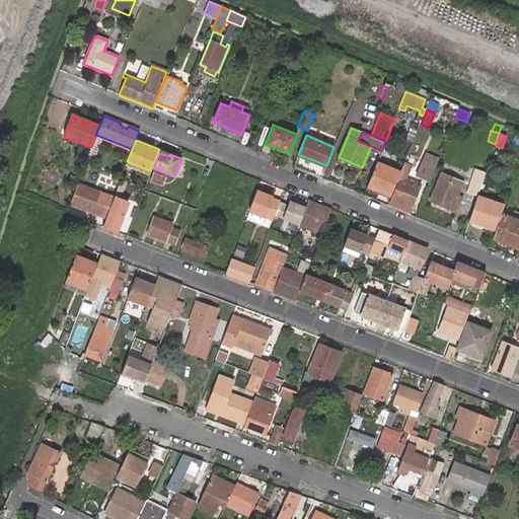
[(417,175),(430,180),(439,158),(426,153),(417,175)]
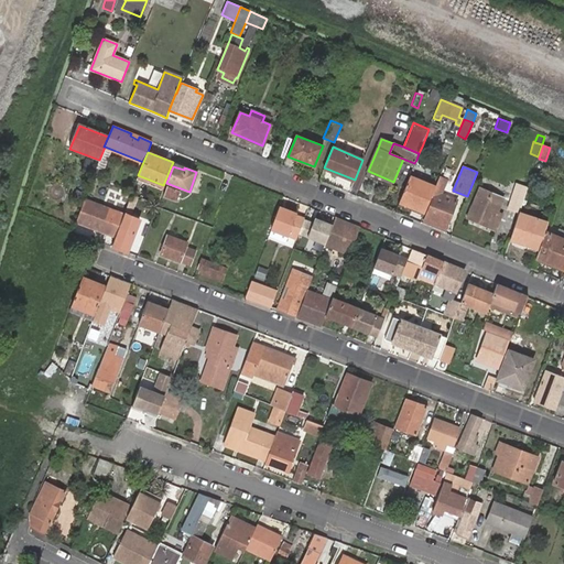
[(393,182),(368,171),(366,175),(391,186),(393,182)]
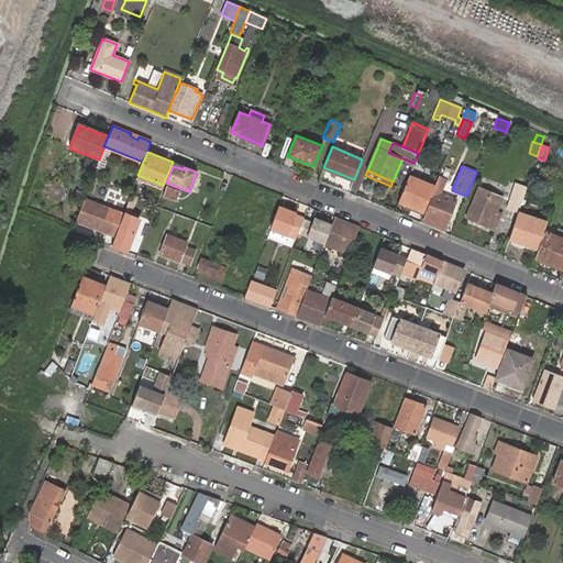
[(409,176),(398,201),(417,209),(427,184),(409,176)]
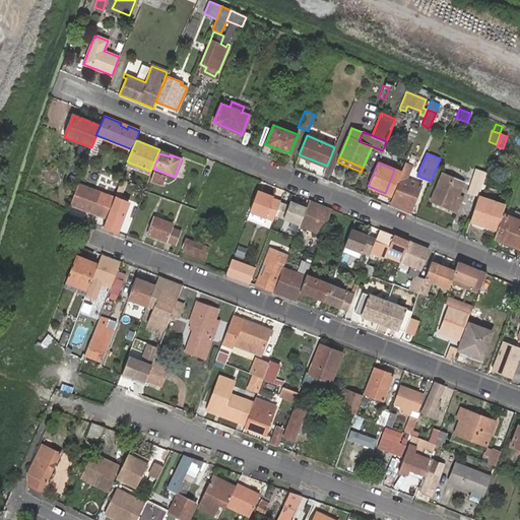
[(416,168),(405,163),(401,173),(398,180),(396,184),(399,185),(391,203),(410,211),(419,189),(421,185),(406,178),(407,175),(412,177),(416,168)]
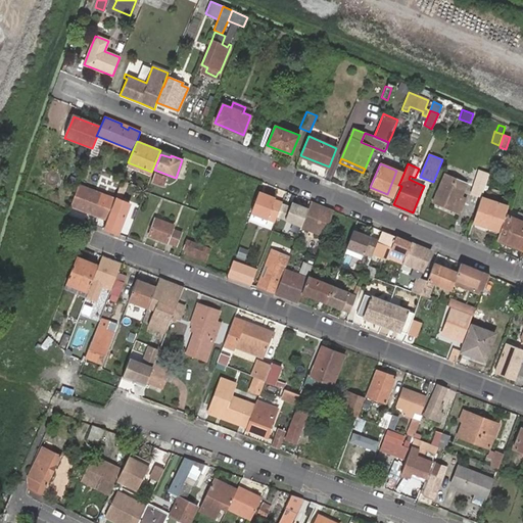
[(481,198),(489,174),(478,170),(470,195),(480,198),(481,198)]
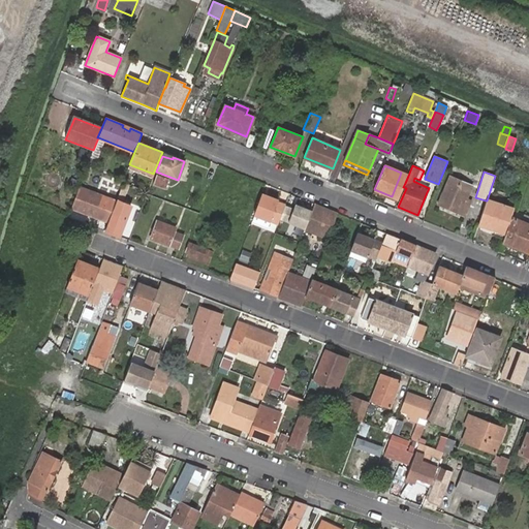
[(392,196),(399,198),(403,187),(405,183),(408,176),(401,173),(392,196)]
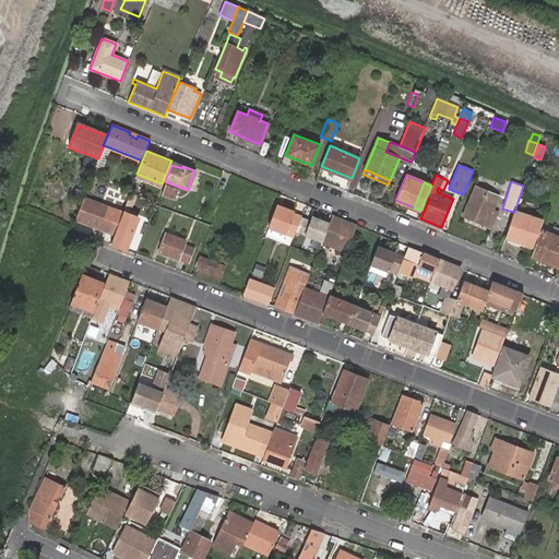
[(165,185),(162,194),(175,199),(178,190),(165,185)]
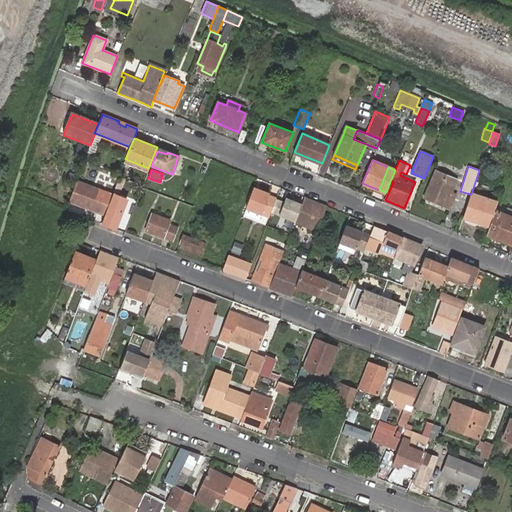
[(435,170),(423,197),(450,208),(455,197),(450,195),(457,180),(435,170)]
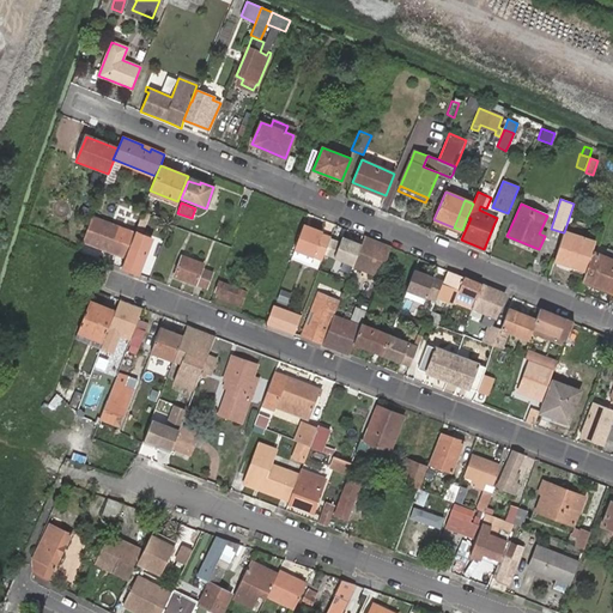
[(83,241),(126,258),(134,234),(91,217),(83,241)]
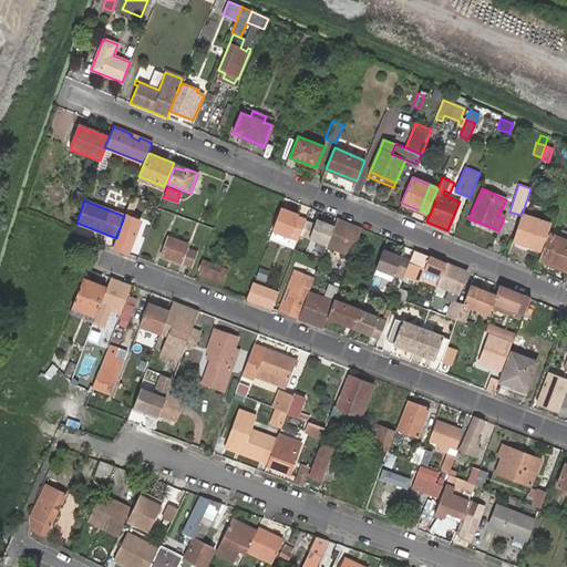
[(298,241),(306,220),(298,217),(298,215),(287,210),(286,212),(280,209),(271,232),(289,238),(298,241)]
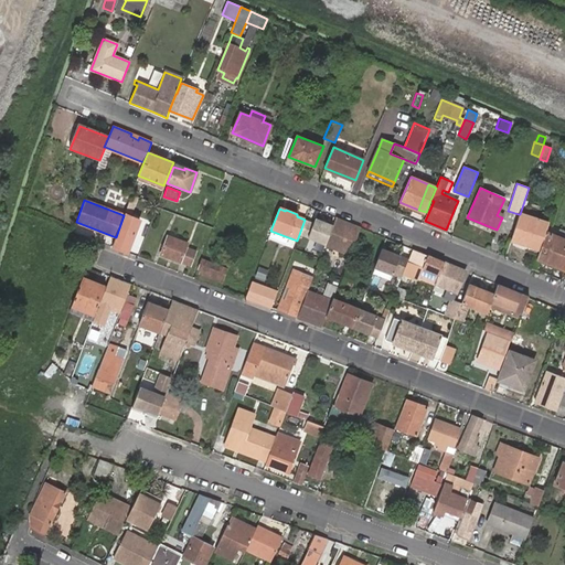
[(519,214),(511,238),(540,248),(546,232),(548,223),(520,214),(519,214)]
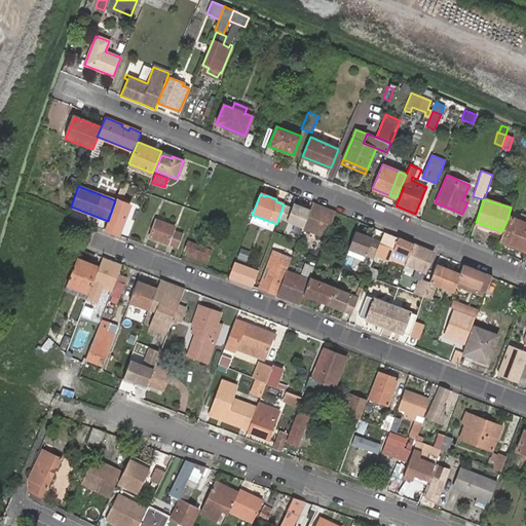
[(108,221),(104,230),(118,235),(129,205),(115,200),(108,221)]
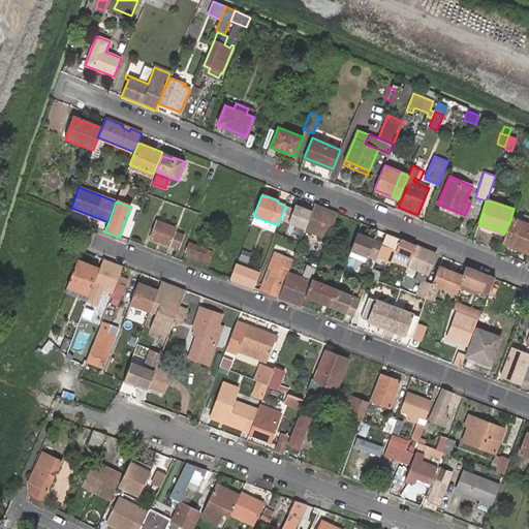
[(338,214),(314,204),(304,228),(328,239),(338,214)]
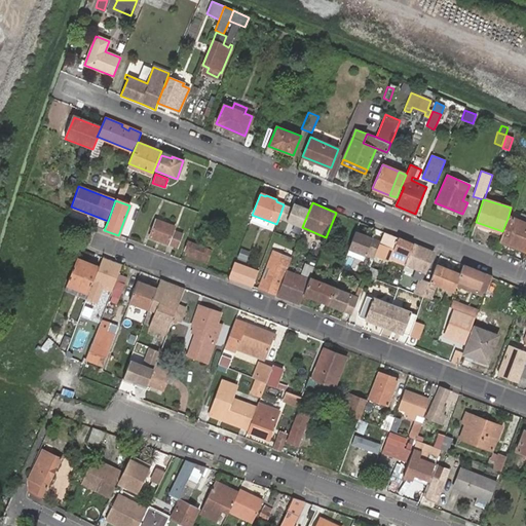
[(501,237),(499,240),(525,252),(525,251),(525,222),(509,216),(502,231),(501,237)]
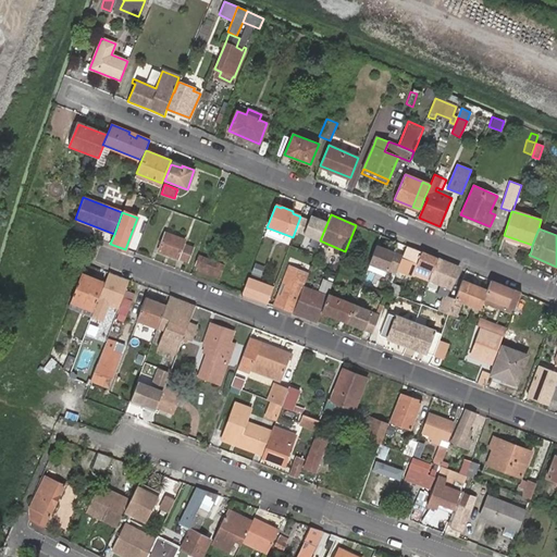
[(161,244),(159,250),(177,258),(187,261),(193,248),(183,244),(185,239),(168,233),(169,232),(166,231),(165,233),(162,239),(160,238),(158,244),(161,244)]
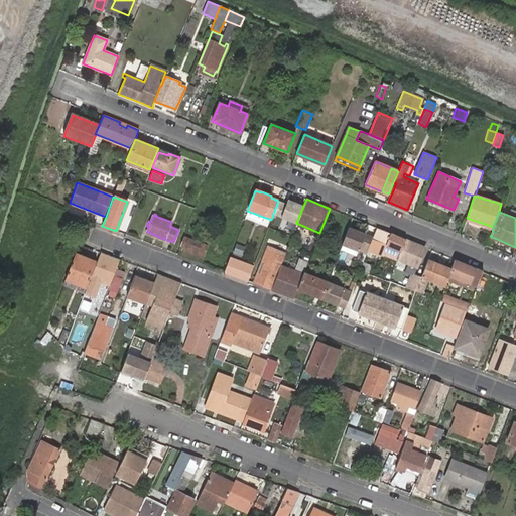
[(365,234),(349,228),(343,244),(358,249),(359,250),(364,252),(361,260),(363,261),(367,253),(369,247),(371,241),(363,237),(365,234)]
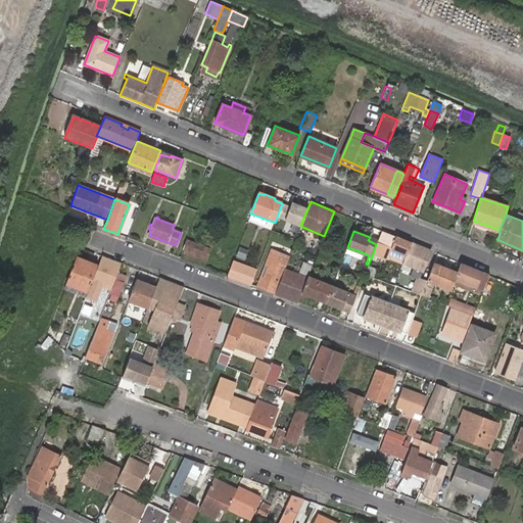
[(405,258),(411,243),(395,236),(394,241),(389,239),(391,235),(382,231),(378,240),(376,244),(374,250),(402,262),(405,258)]
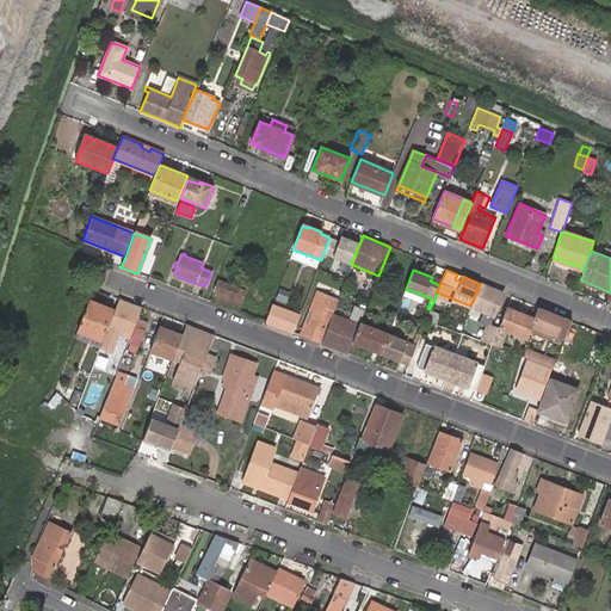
[(218,277),(214,290),(218,291),(216,296),(240,306),(246,291),(220,281),(221,278),(218,277)]
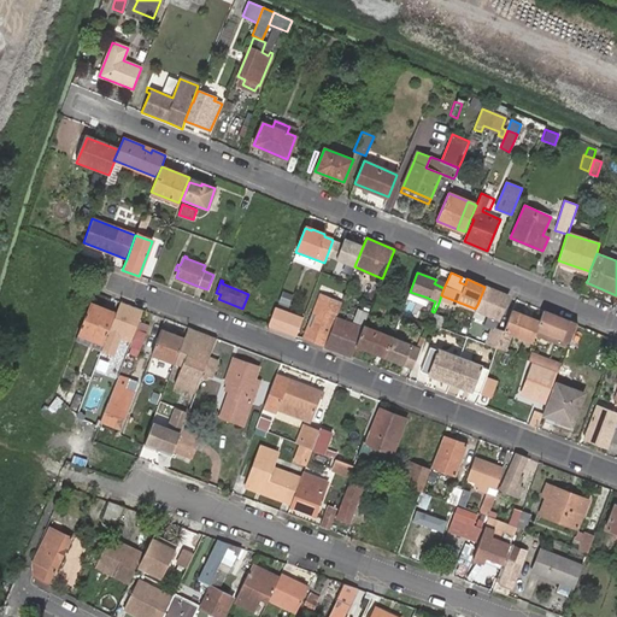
[(499,319),(509,295),(485,287),(477,305),(475,309),(475,310),(488,315),(485,325),(492,328),(486,344),(497,348),(501,339),(504,331),(495,329),(499,319)]
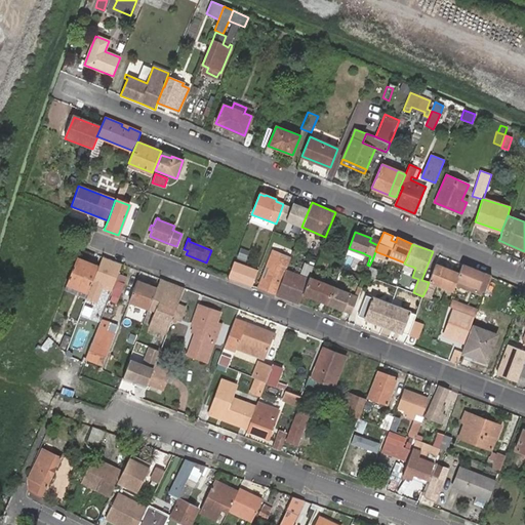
[(246,256),(249,250),(242,247),(239,254),(246,256)]
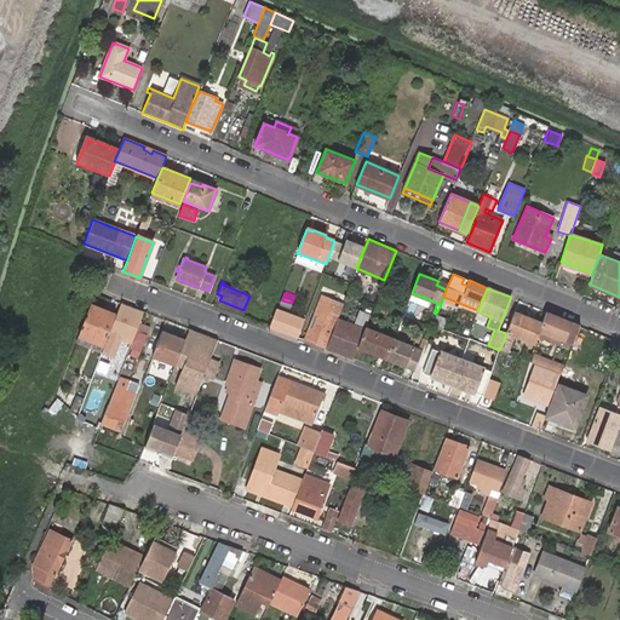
[(428,306),(430,299),(412,293),(409,299),(428,306)]
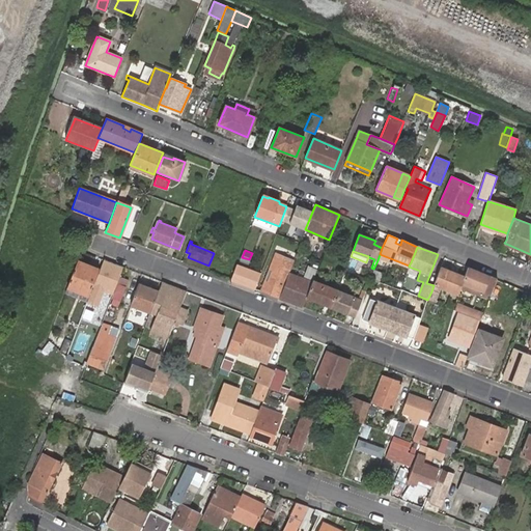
[(327,253),(320,268),(330,271),(335,256),(327,253)]
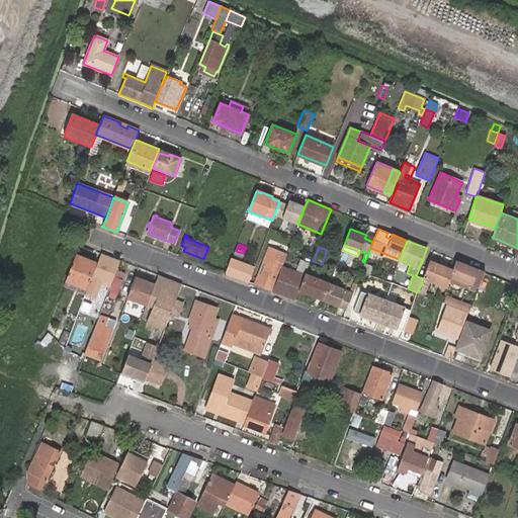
[(283,261),(286,254),(268,248),(265,257),(269,258),(259,285),(267,288),(269,282),(275,284),(278,275),(281,266),(283,261)]
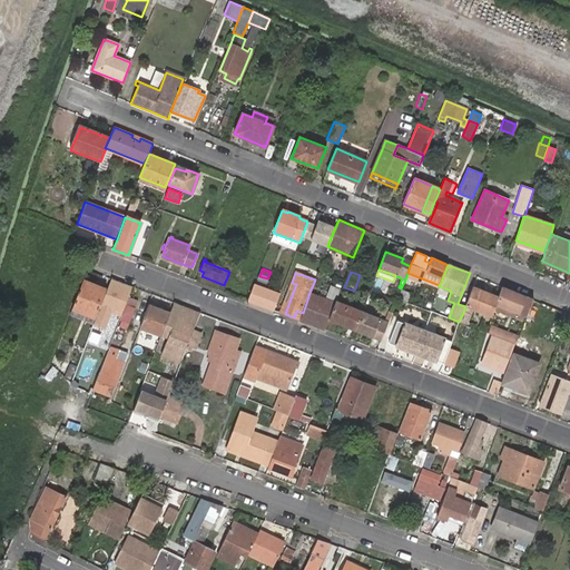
[(126,304),(133,287),(111,278),(110,282),(99,311),(95,321),(95,323),(105,326),(110,311),(121,315),(126,304)]
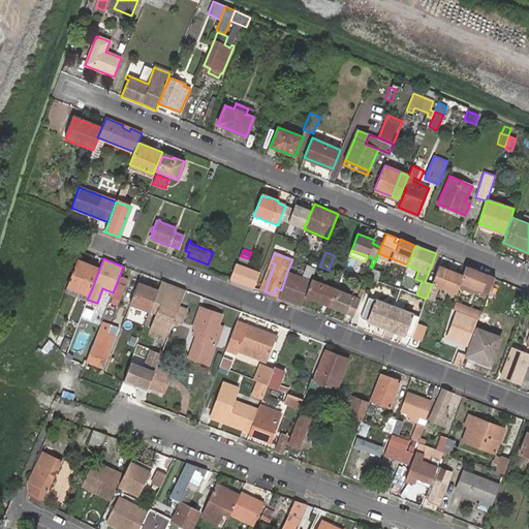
[(99,268),(78,259),(67,286),(89,294),(99,268)]
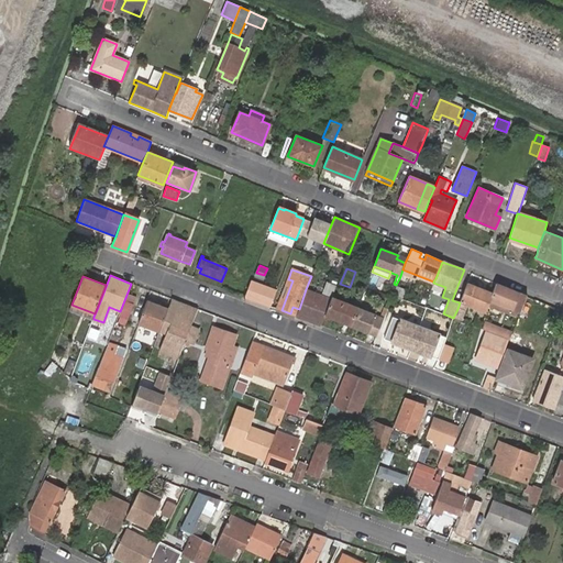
[(252,278),(244,297),(269,306),(277,288),(252,278)]
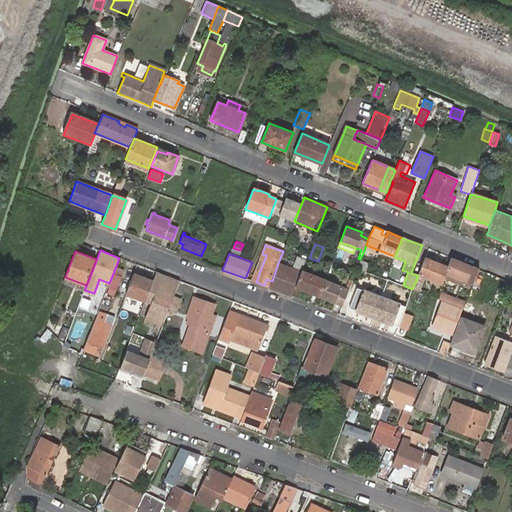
[(266,255),(262,254),(252,280),(256,282),(266,255)]
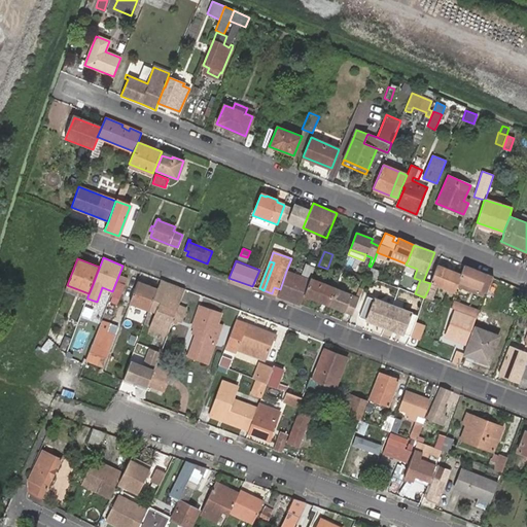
[(458,280),(461,275),(437,266),(430,282),(454,291),(455,290),(457,284),(458,280)]
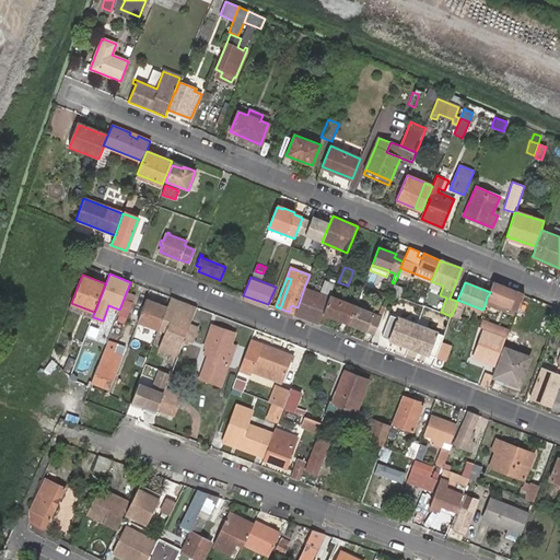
[(510,307),(517,311),(524,294),(516,291),(493,282),(490,292),(487,298),(510,307)]
